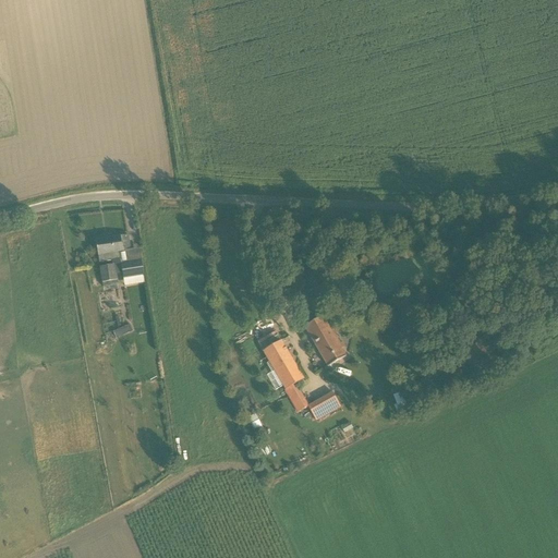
[(123,279),(145,276),(143,261),(132,262),(131,251),(129,235),(96,241),(99,263),(120,259),(123,274),(123,279)]
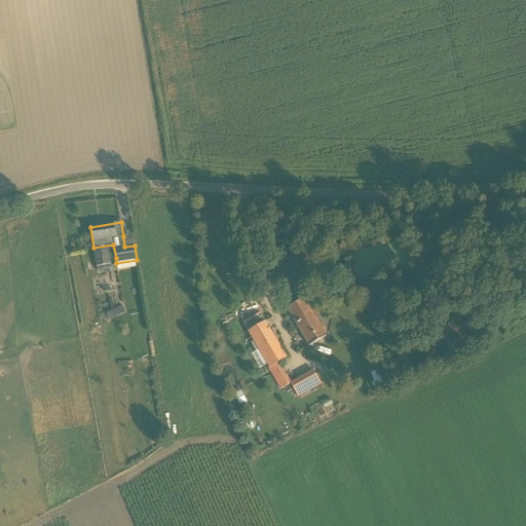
[(106,250),(95,252),(97,266),(111,264),(110,259),(109,250),(106,250)]
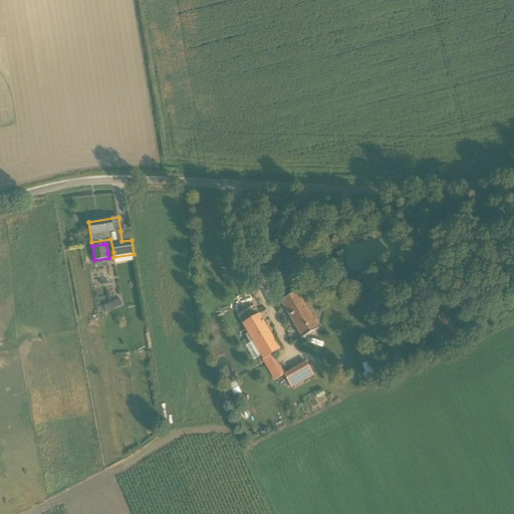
[(305,305),(297,292),(281,301),(302,338),(319,329),(314,321),(305,305)]
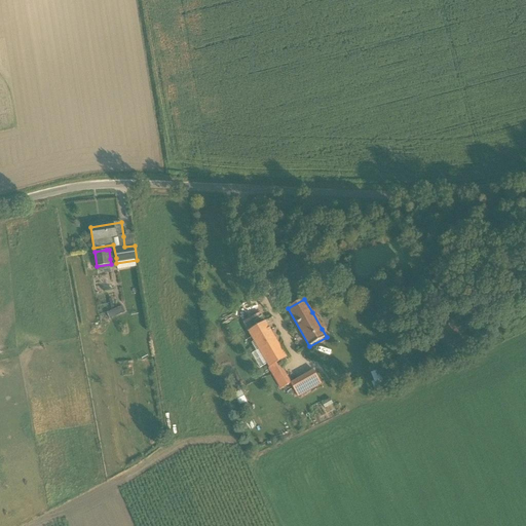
[(110,320),(125,313),(122,306),(107,313),(110,320)]
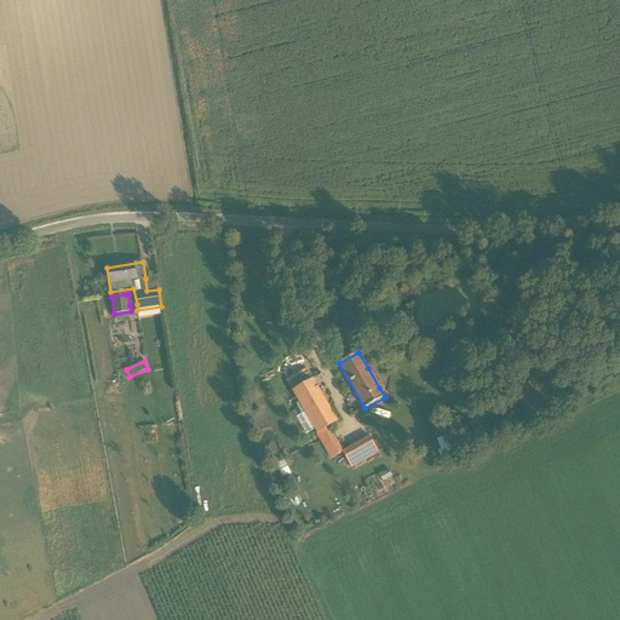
[(333,455),(343,451),(327,424),(337,418),(308,371),(288,382),(333,455)]
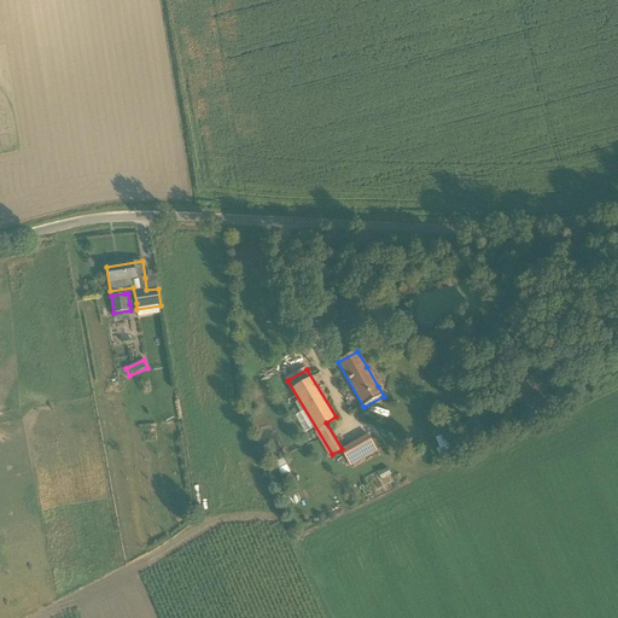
[(391,386),(397,396),(406,391),(398,382),(391,386)]
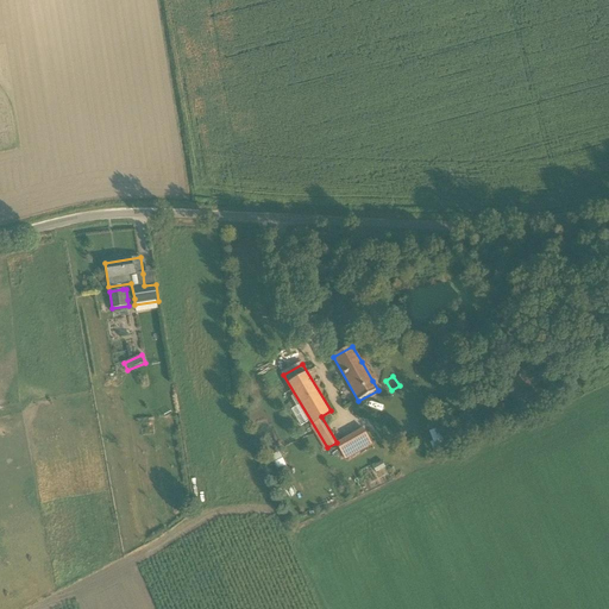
[(501,403),(484,409),(487,414),(487,415),(503,409),(501,403)]
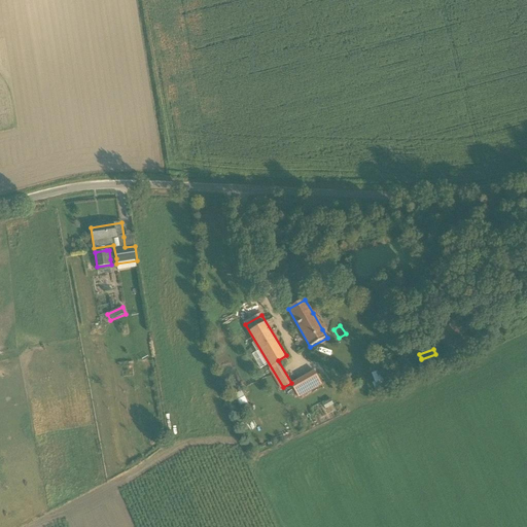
[(299,397),(322,384),(316,375),(293,387),(299,397)]
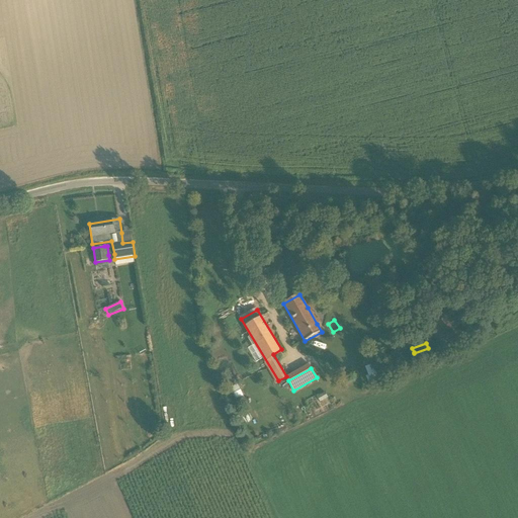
[(230,386),(234,400),(242,397),(238,383),(230,386)]
